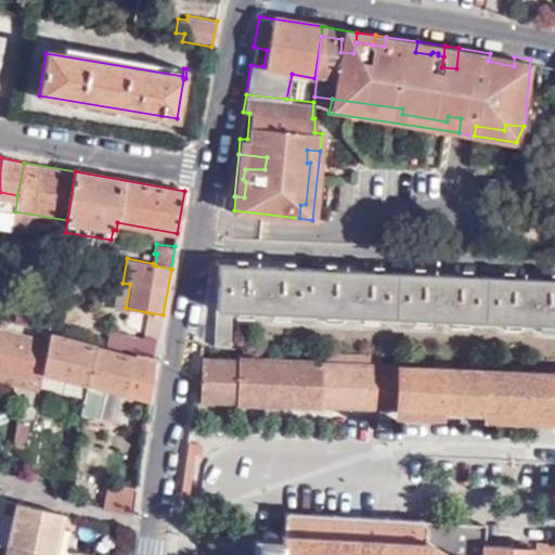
[(554,279),(219,263),(217,308),(231,310),(319,314),(319,320),(343,321),(341,315),(536,324),(536,330),(554,330),(554,279)]
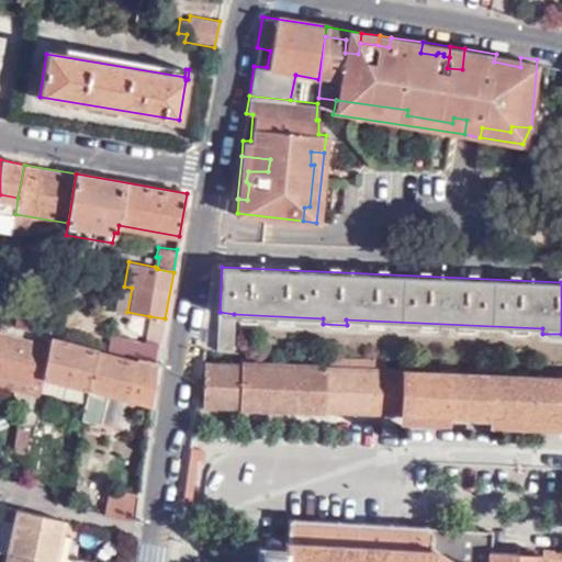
[(114,310),(127,312),(132,288),(124,287),(119,285),(114,310)]
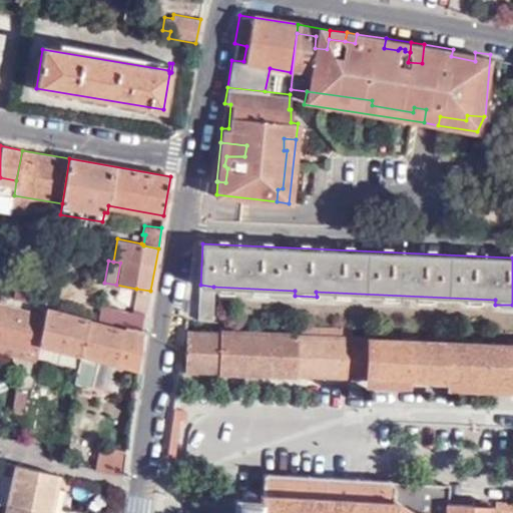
[(199,322),(211,322),(213,287),(200,285),(199,322)]
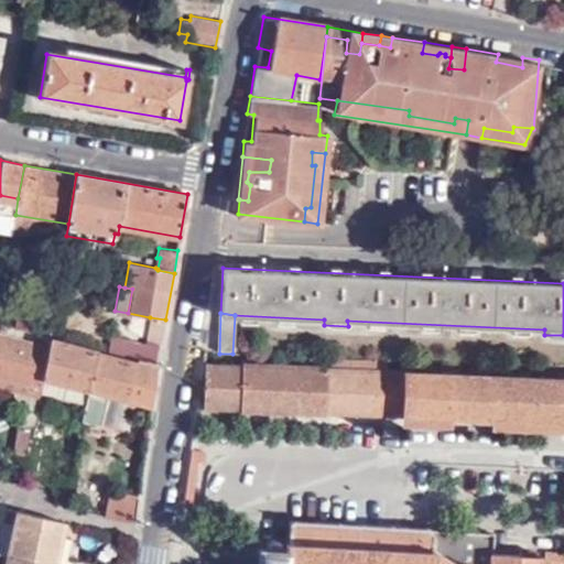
[(139,360),(158,365),(160,346),(165,320),(150,317),(144,344),(129,340),(126,357),(139,360)]
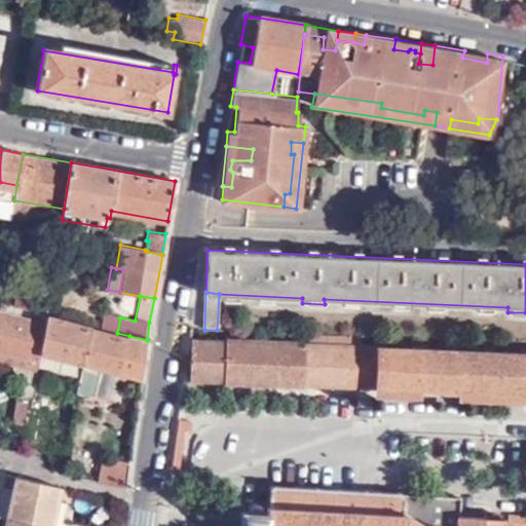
[(12,297),(10,306),(16,308),(21,309),(35,312),(38,302),(12,297)]
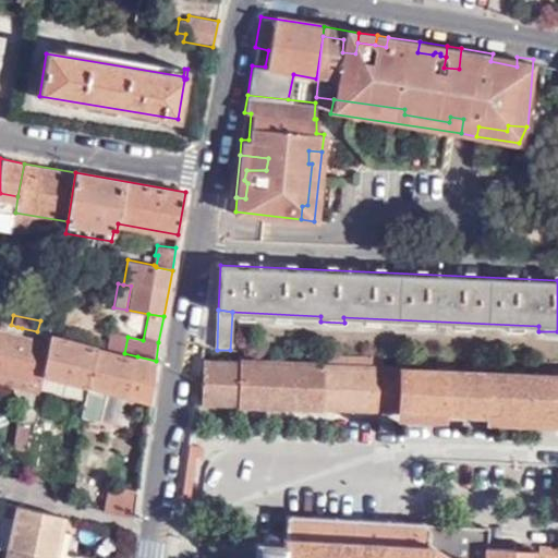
[(3,336),(0,353),(0,370),(31,379),(23,421),(20,420),(15,449),(31,451),(34,435),(34,432),(35,426),(38,404),(43,381),(44,371),(48,346),(14,338),(17,327),(11,325),(7,324),(3,336)]
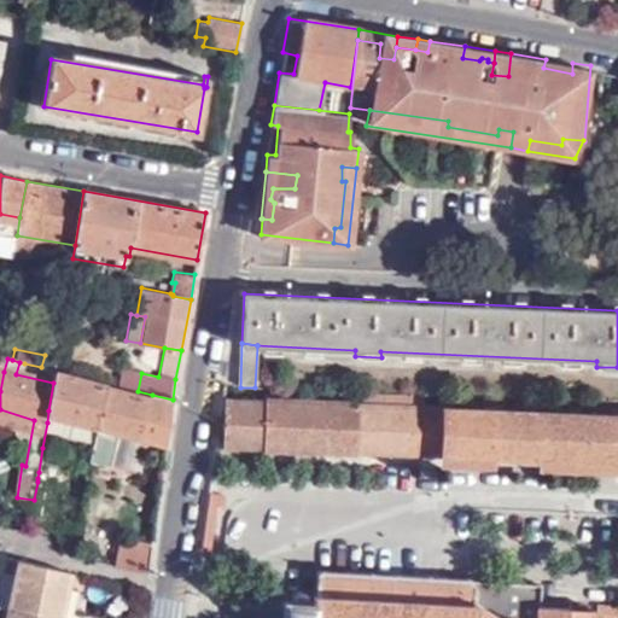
[(47,423),(97,436),(106,388),(54,375),(53,383),(48,410),(47,423)]
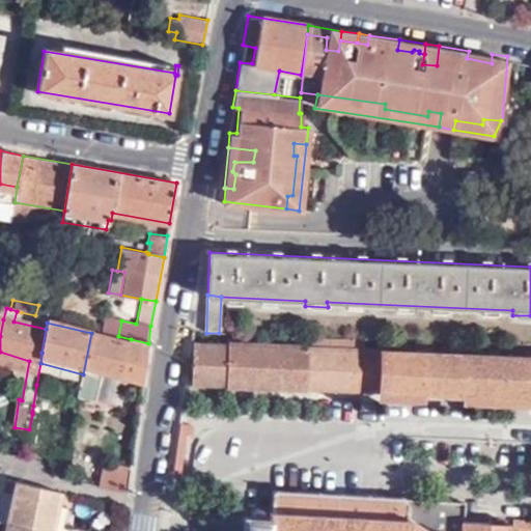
[(130,342),(91,333),(83,374),(79,395),(95,399),(102,370),(143,381),(148,343),(131,339),(130,342)]
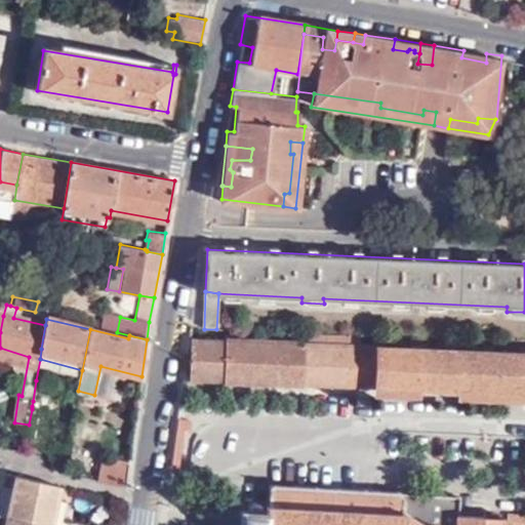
[(524,395),(524,355),(492,354),(492,347),(482,347),(481,354),(447,352),(447,345),(437,345),(436,352),(423,351),(425,344),(411,342),(410,349),(384,349),(384,341),(371,341),(371,348),(361,347),(361,340),(303,337),(303,344),(234,340),(234,333),(228,333),(227,340),(192,338),(190,380),(524,395)]
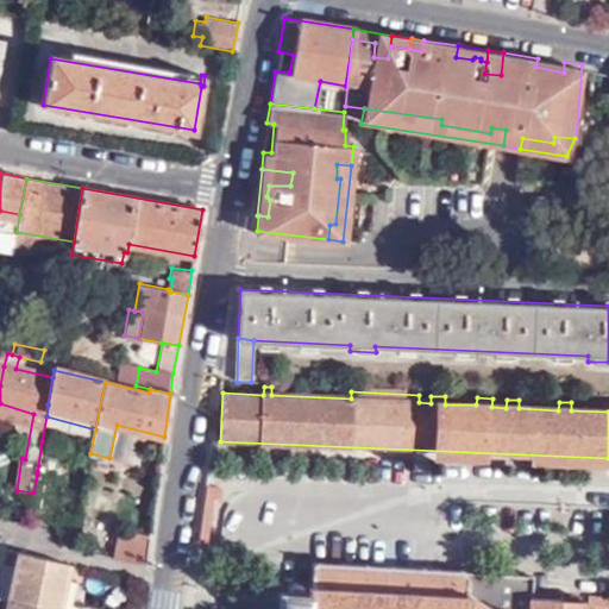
[(51,441),(42,441),(38,465),(37,471),(56,471),(57,452),(50,452),(51,441)]
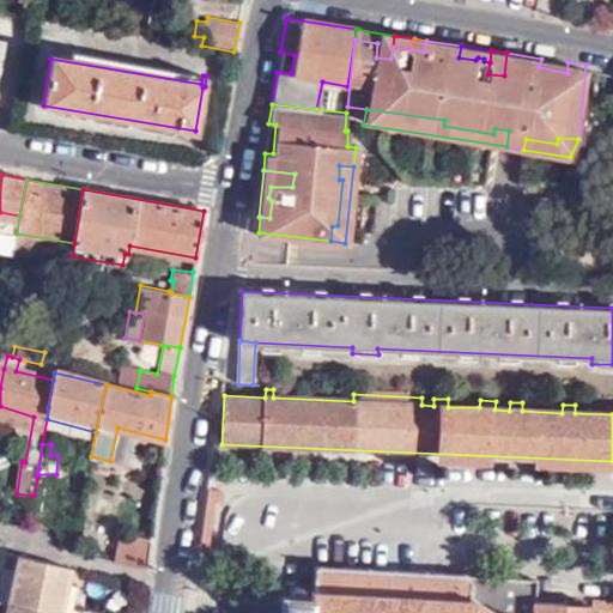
[(210,553),(218,491),(208,489),(200,551),(210,553)]
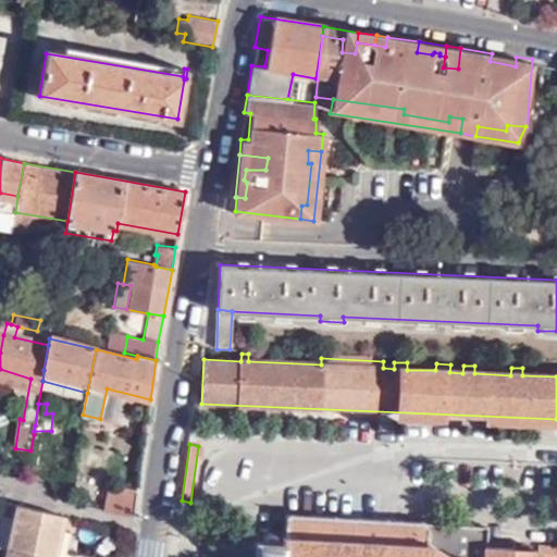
[(109,483),(103,510),(133,517),(137,487),(109,483)]
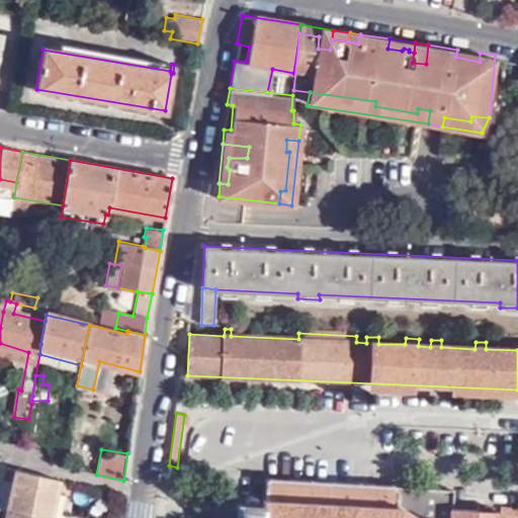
[(61,458),(59,465),(66,467),(68,459),(61,458)]
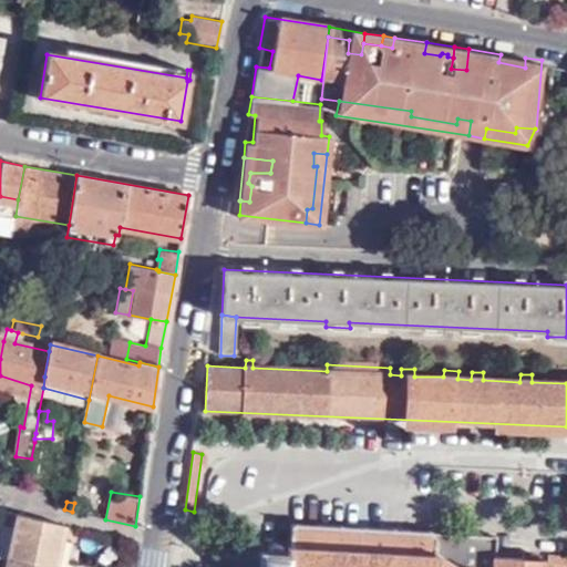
[(0,555),(7,557),(16,514),(4,511),(0,526),(0,555)]
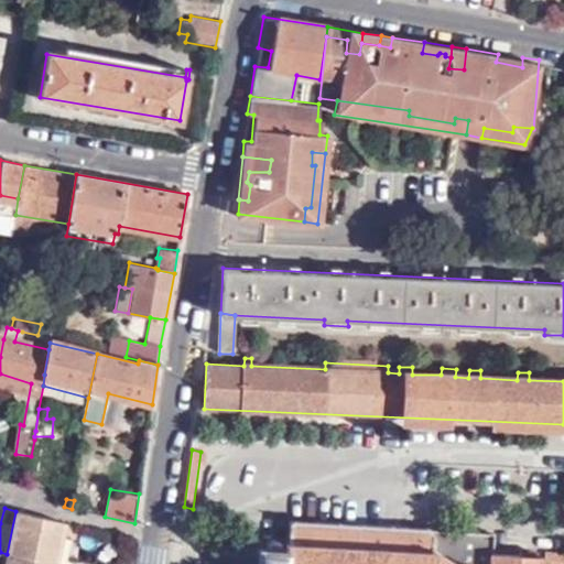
[(55,563),(64,522),(15,511),(7,554),(55,563)]
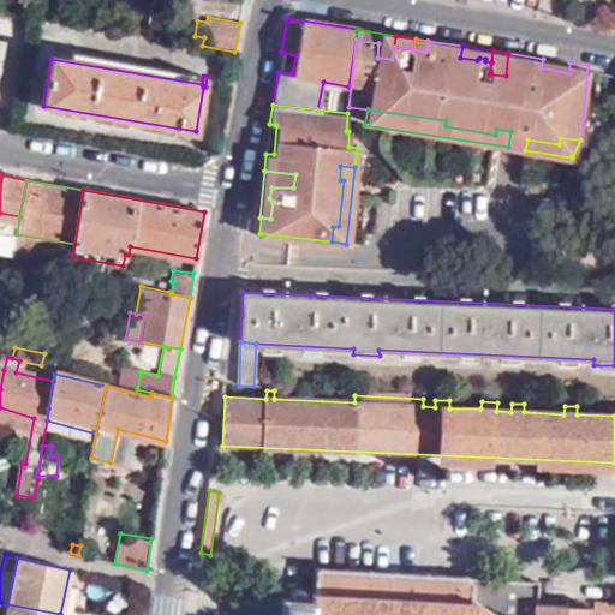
[(278,601),(276,614),(592,614),(592,608),(581,608),(581,602),(565,601),(565,607),(535,607),(536,584),(466,580),(458,577),(314,569),(312,603),(304,603),(303,597),(299,595),(292,595),(287,597),(286,601),(278,601)]
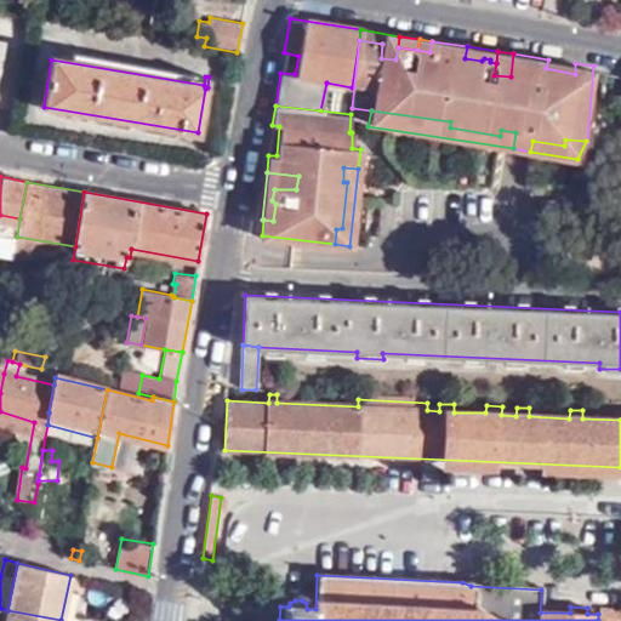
[(620,620),(620,607),(603,607),(603,613),(602,620),(620,620)]
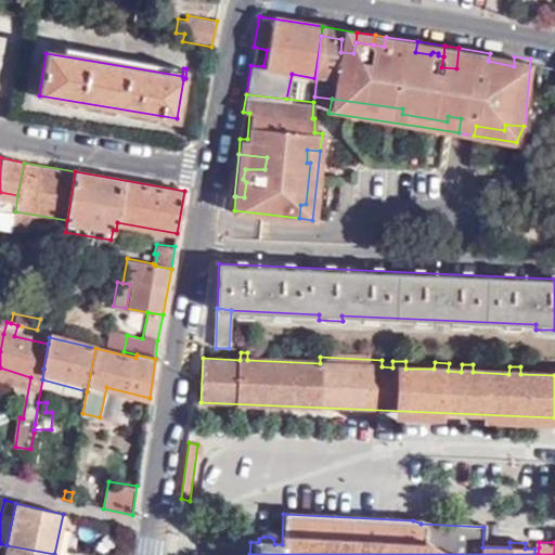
[(54,554),(7,545),(4,554),(54,554)]
